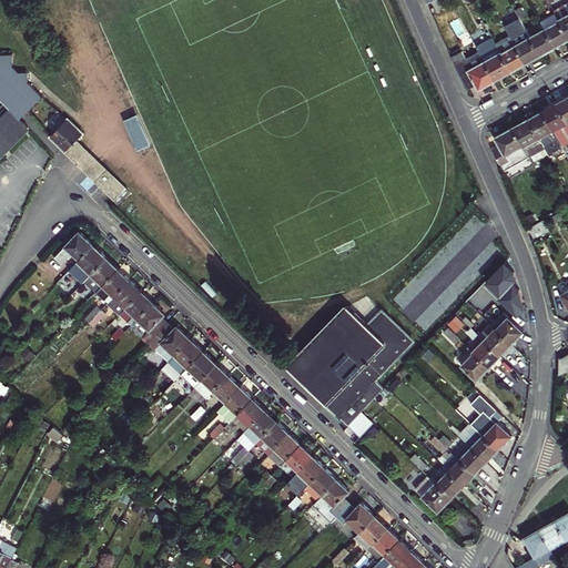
[(449,0),(434,0),(432,1),(437,11),(452,3),(449,0)]
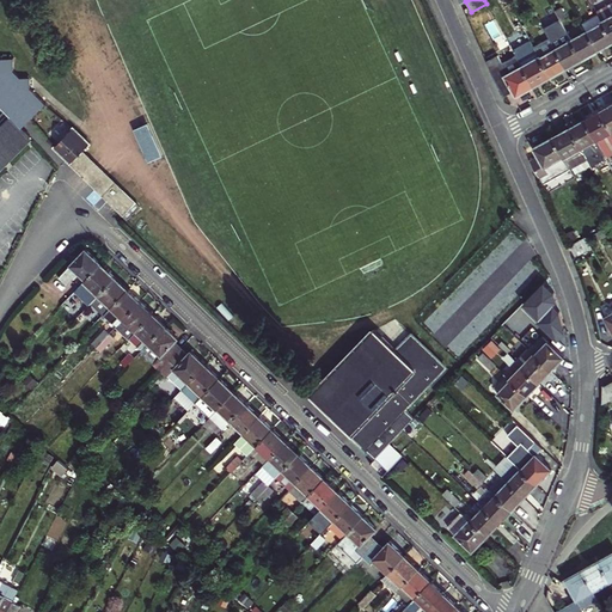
[(611,2),(597,11),(598,14),(611,40),(611,2)]
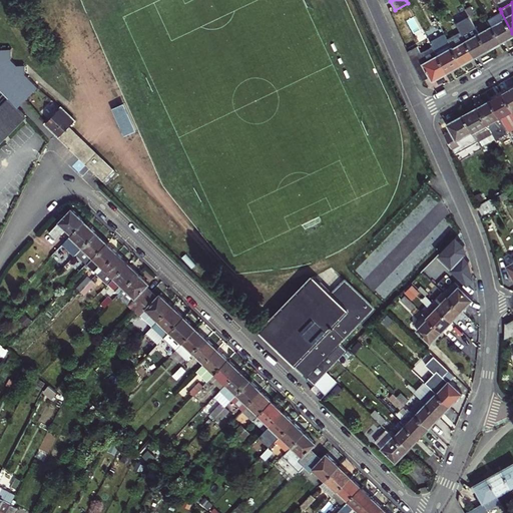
[(470,7),(465,9),(469,16),(470,18),(475,16),(470,7)]
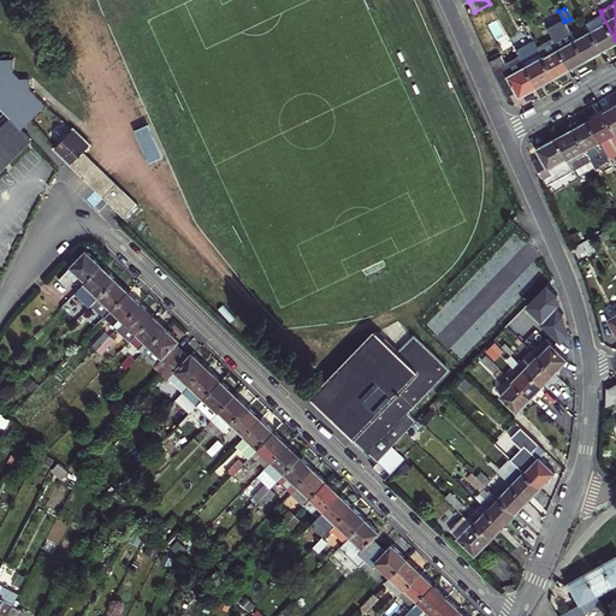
[(615,42),(615,40),(602,15),(586,24),(591,31),(602,52),(609,47),(615,42)]
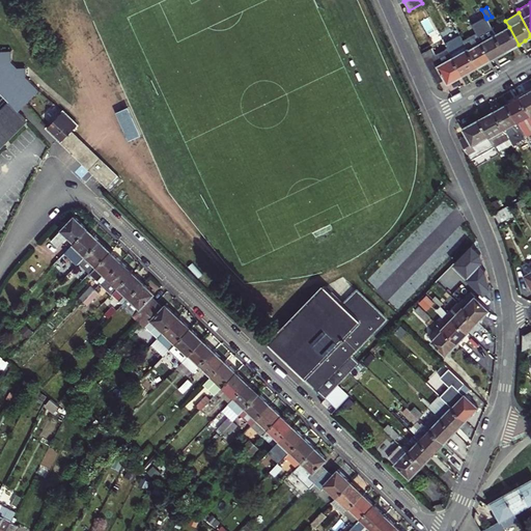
[(472,24),(477,33),(492,59),(498,56),(505,52),(496,35),(486,19),(485,17),(472,24)]
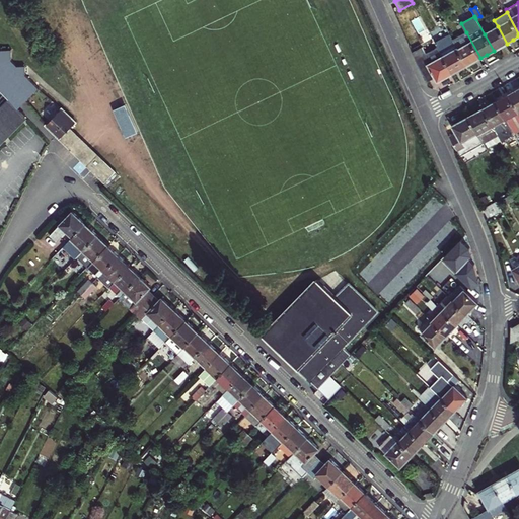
[(449,33),(442,20),(437,23),(444,36),(449,33)]
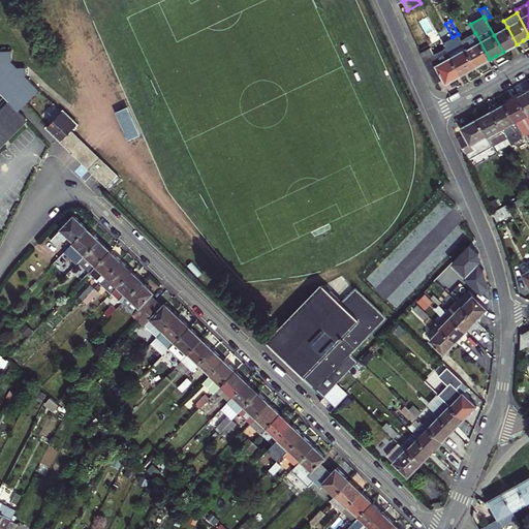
[(494,35),(503,52),(509,48),(517,44),(507,27),(494,35)]
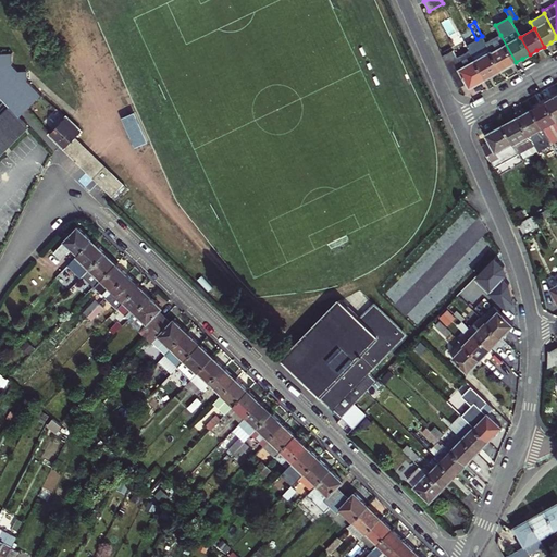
[(516,62),(500,35),(486,42),(487,45),(487,46),(502,71),(508,66),(516,62)]
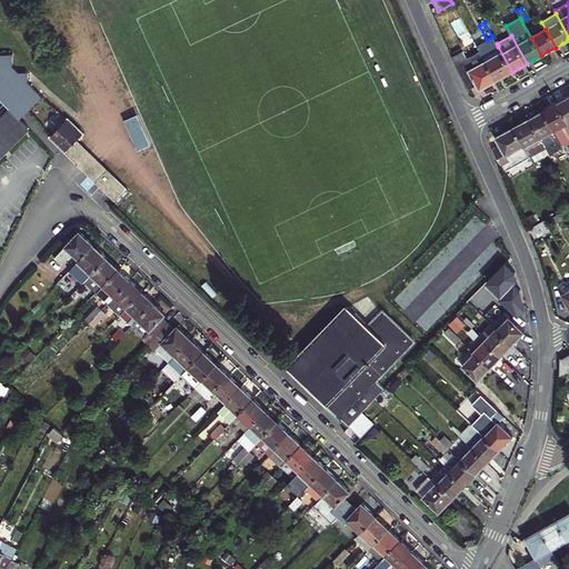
[(512,72),(498,47),(482,55),(482,57),(486,62),(496,80),(505,77),(512,72)]
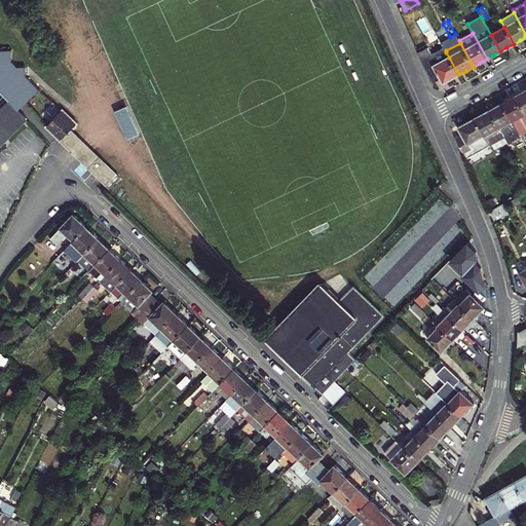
[(0,50),(0,91),(8,101),(17,110),(26,102),(39,88),(25,75),(25,67),(16,67),(10,61),(11,50),(0,50)]
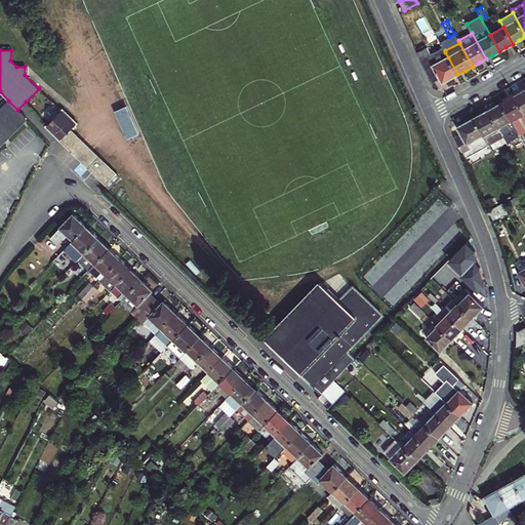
[(432,61),(432,62),(435,66),(448,57),(445,52),(432,61)]
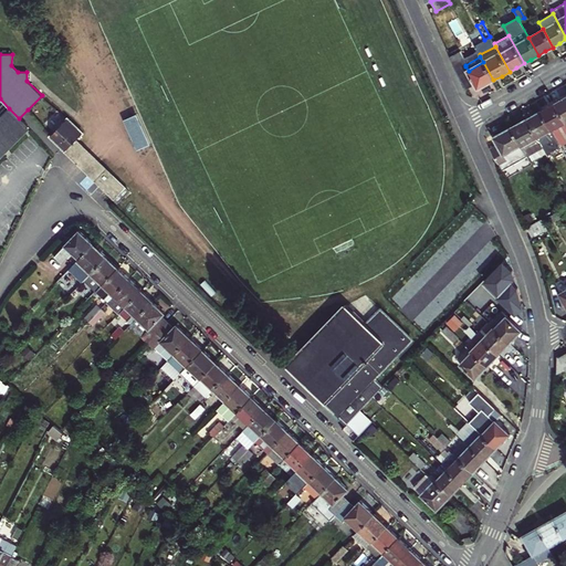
[(469,71),(465,66),(457,71),(467,90),(474,84),(478,90),(485,85),(493,80),(483,62),(469,71)]
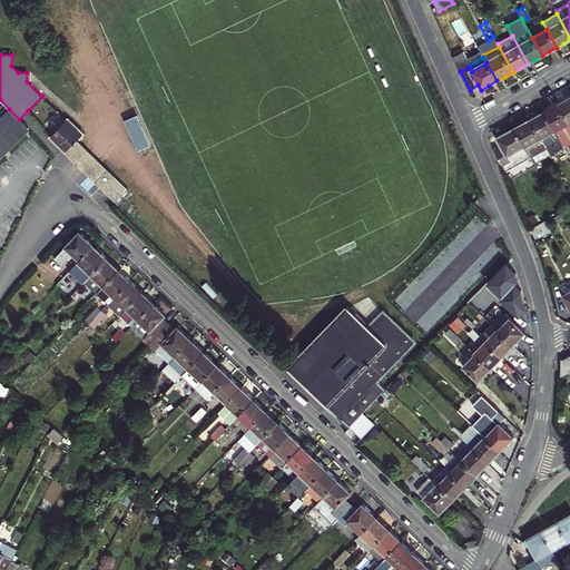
[(569,97),(567,99),(559,104),(569,124),(569,97)]
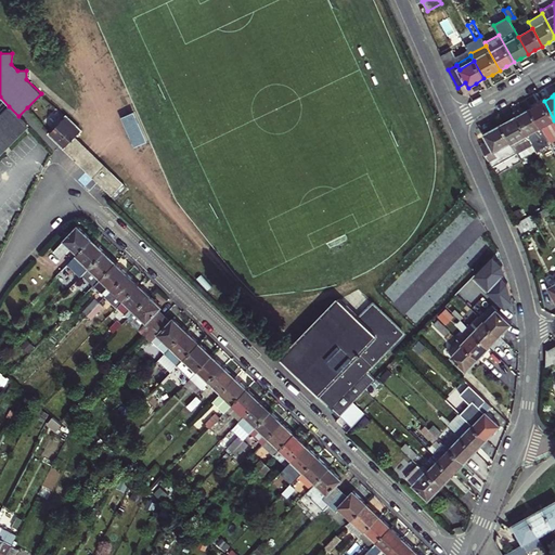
[(530,108),(540,126),(544,133),(554,127),(554,120),(544,101),(538,105),(530,108)]
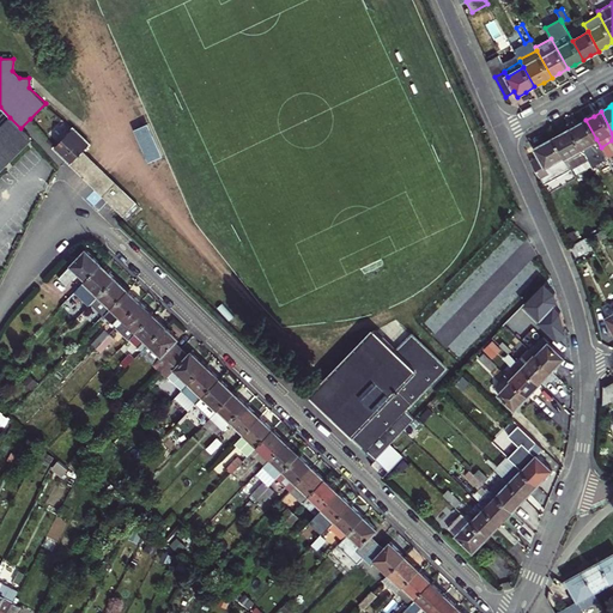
[(4,151),(24,132),(20,128),(10,117),(0,127),(0,164),(0,165),(4,163),(10,157),(4,151)]
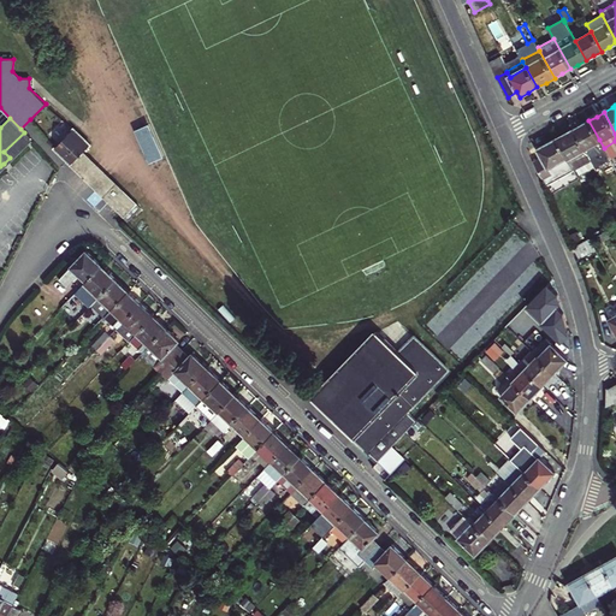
[(604,148),(599,140),(588,120),(581,125),(574,129),(594,166),(596,169),(610,160),(604,148)]
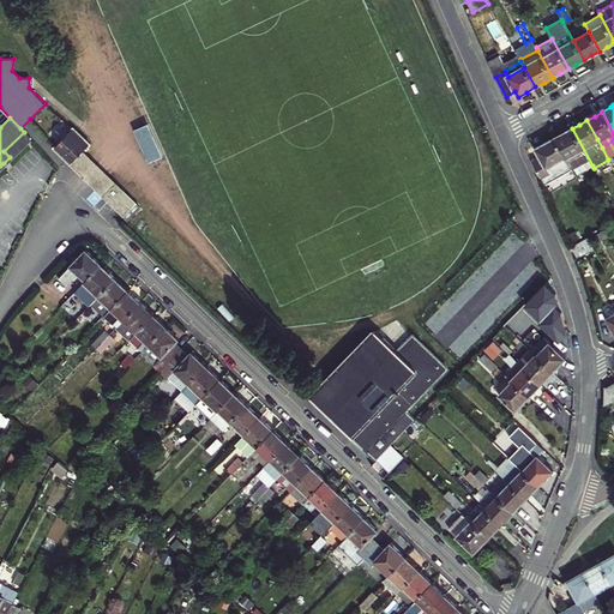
[(151,122),(134,130),(149,162),(166,155),(151,122)]
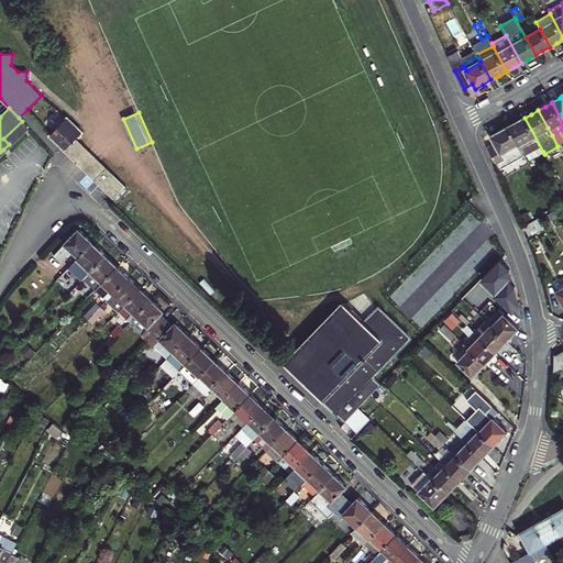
[(65,151),(76,139),(84,131),(67,116),(48,135),(65,151)]
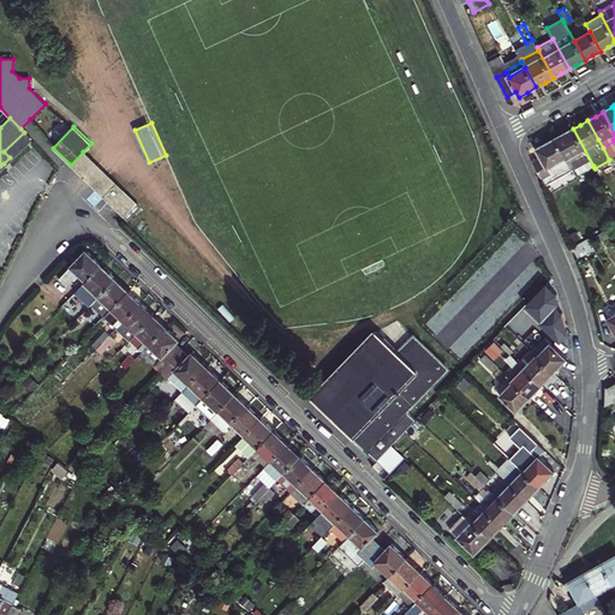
[(555,138),(573,169),(574,168),(578,174),(593,166),(573,129),(565,133),(555,138)]
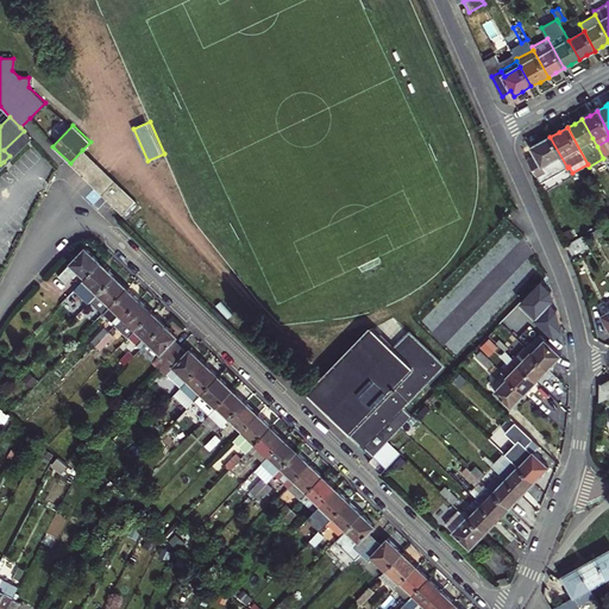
[(4,150),(10,156),(30,136),(24,131),(4,150)]
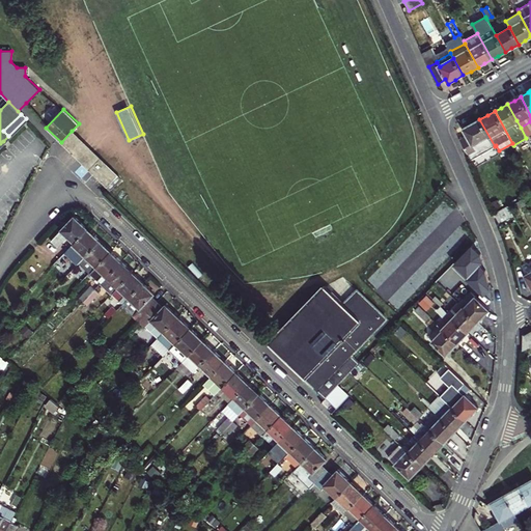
[(495,146),(479,119),(471,124),(463,129),(464,130),(467,135),(459,139),(471,160),(495,146)]
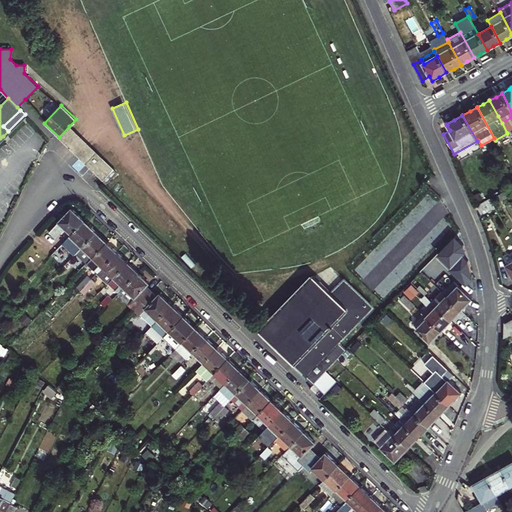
[(511,117),(502,123),(507,133),(510,137),(511,135),(511,117)]
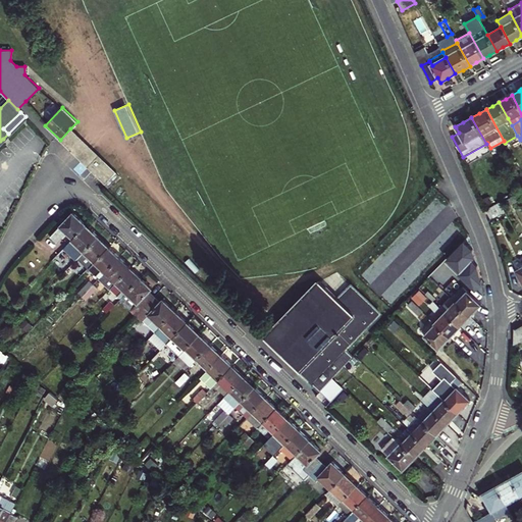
[(70,128),(60,140),(83,160),(93,150),(70,128)]
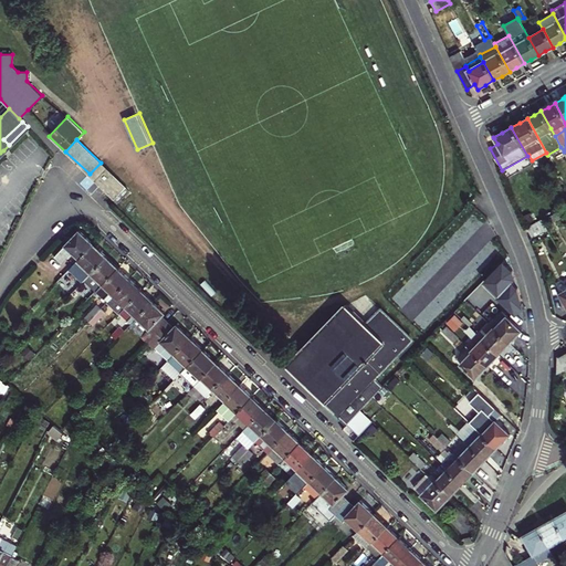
[(119,202),(129,192),(125,189),(126,187),(101,163),(90,174),(114,198),(119,202)]
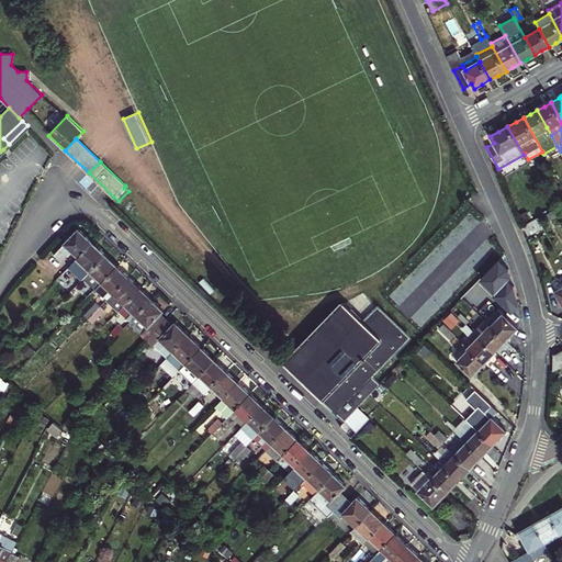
[(552,211),(546,215),(549,221),(555,216),(552,211)]
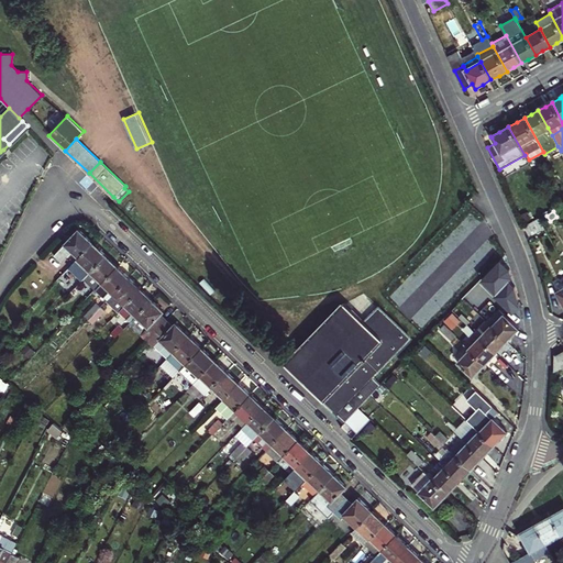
[(539,219),(525,227),(530,236),(544,228),(539,219)]
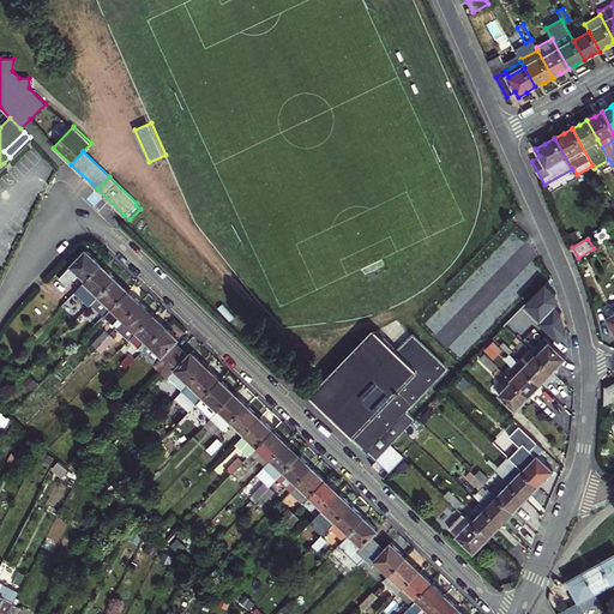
[(85,282),(101,266),(94,259),(85,252),(59,281),(66,288),(78,275),(85,282)]
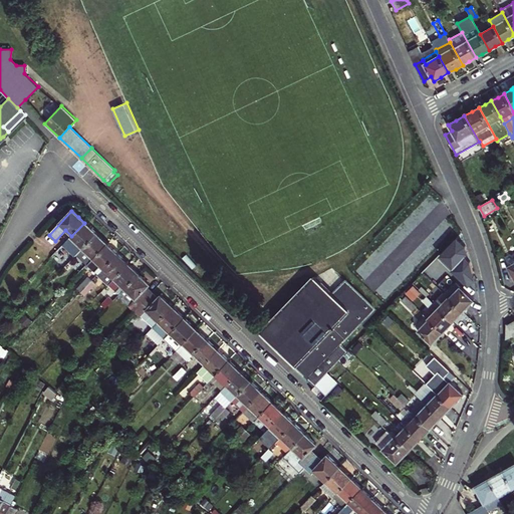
[(71,236),(62,246),(73,257),(75,255),(83,248),(95,234),(90,229),(84,223),(71,236)]
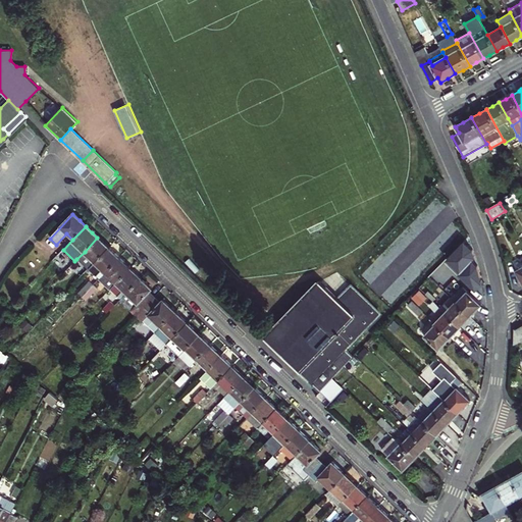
[(97,238),(85,252),(95,262),(108,248),(103,243),(97,238)]
